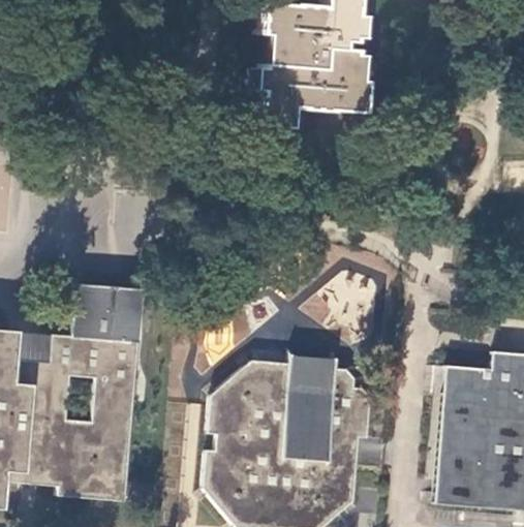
[(320,0),(319,4),(259,0),(256,31),(272,32),(269,64),(260,63),(255,122),(288,125),(290,106),(360,112),(363,81),(349,80),(352,49),(339,48),(340,38),(350,39),(353,0),(320,0)]
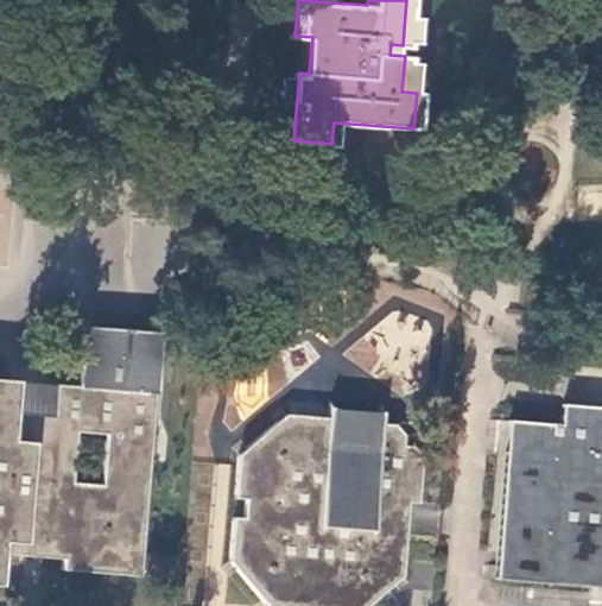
[(83,386),(159,392),(164,332),(88,326),(83,386)]
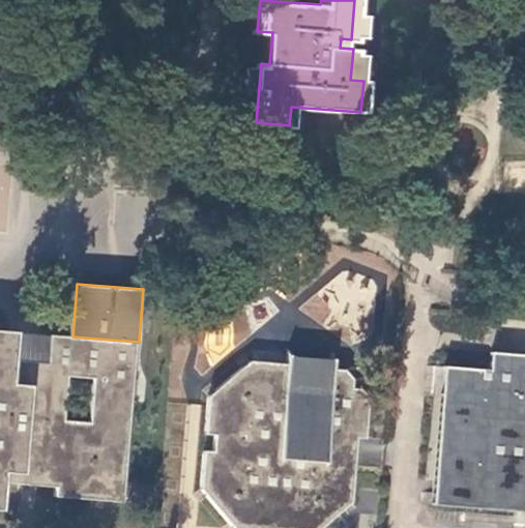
[(139,342),(73,336),(54,334),(52,359),(35,358),(18,356),(20,333),(0,330),(0,508),(3,508),(5,482),(35,486),(59,489),(58,497),(125,504),(139,342)]
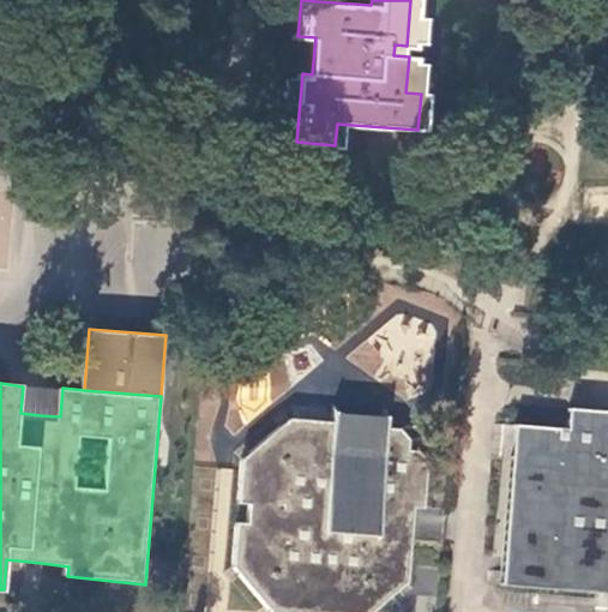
[(607,409),(571,406),(570,427),(518,423),(516,443),(503,582),(607,592),(607,409)]
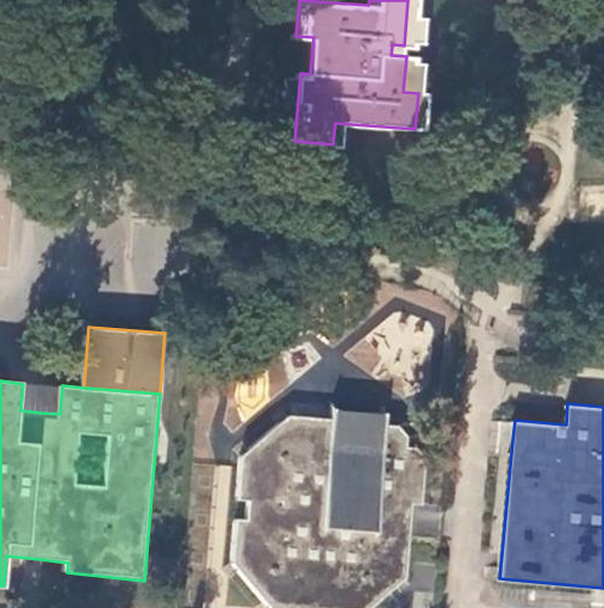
[(273,607),(374,607),(409,579),(415,507),(423,507),(427,460),(417,447),(408,447),(408,436),(399,427),(385,425),(385,415),(331,410),(331,419),(286,415),(246,450),(241,496),(253,497),(251,519),(240,517),(236,563),(273,607)]
